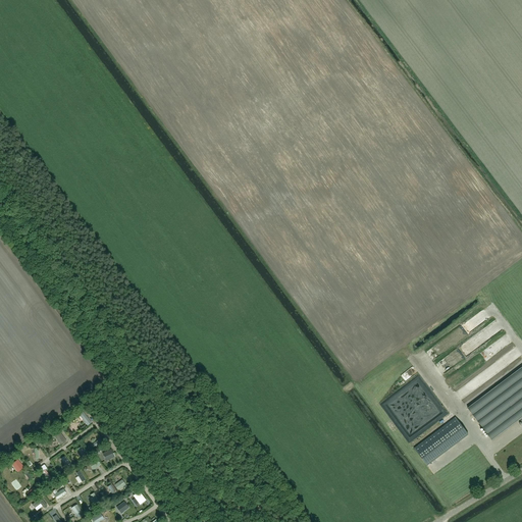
[(521,367),(468,409),(492,441),(521,420),(521,421),(521,422),(521,367)]
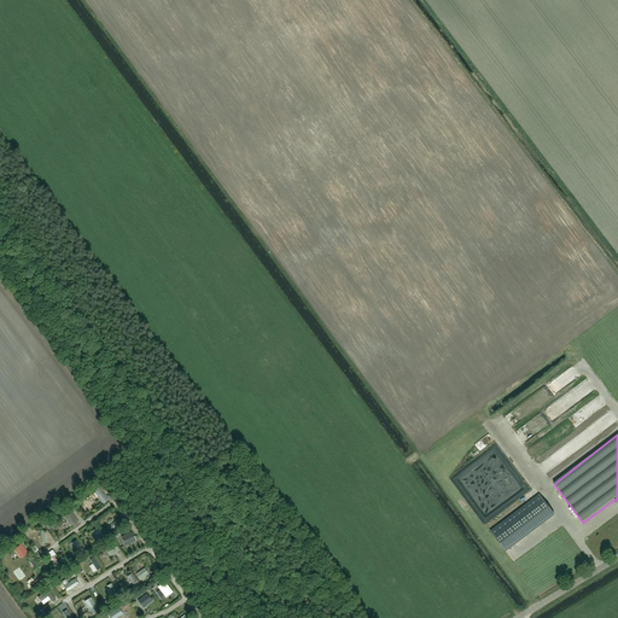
[(95,491),(94,493),(104,505),(108,501),(99,489),(97,490),(95,491)]
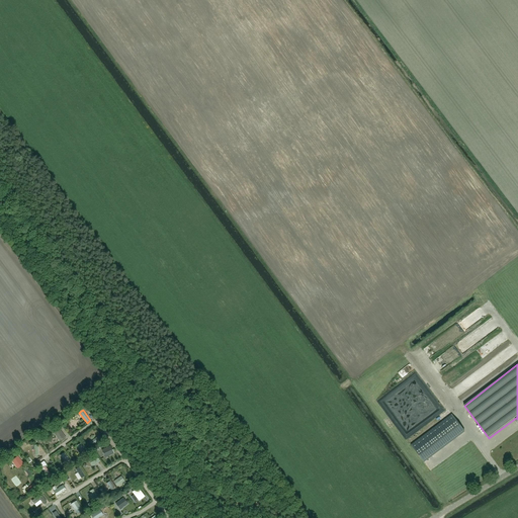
[(424,462),(464,431),(455,419),(415,450),(424,462)]
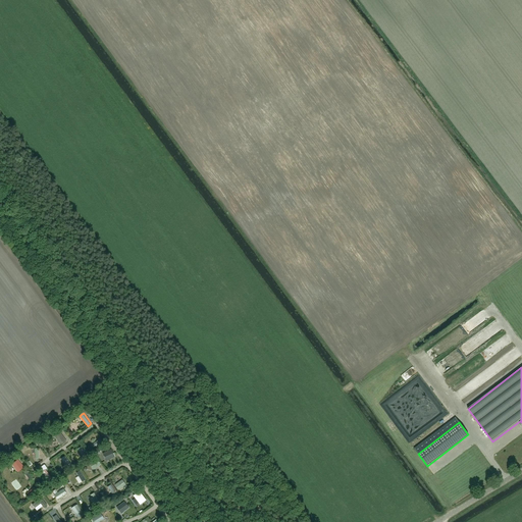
[(59,446),(65,440),(60,433),(54,437),(59,446)]
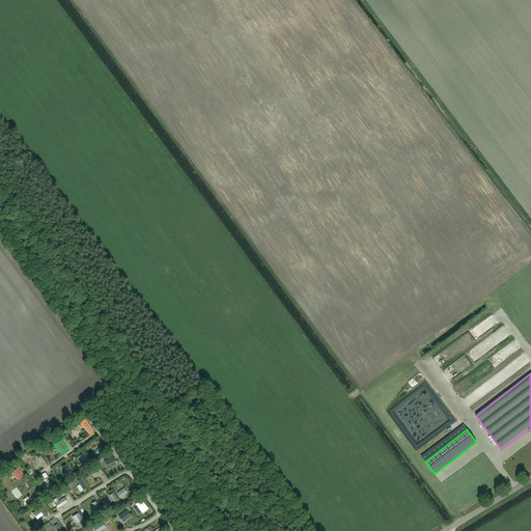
[(104,450),(101,447),(91,454),(94,457),(104,450)]
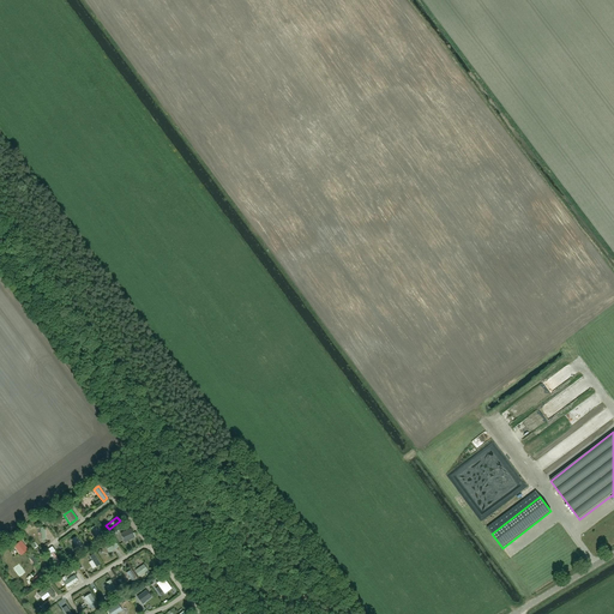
[(102,536),(96,527),(94,527),(92,528),(91,529),(98,539),(102,536)]
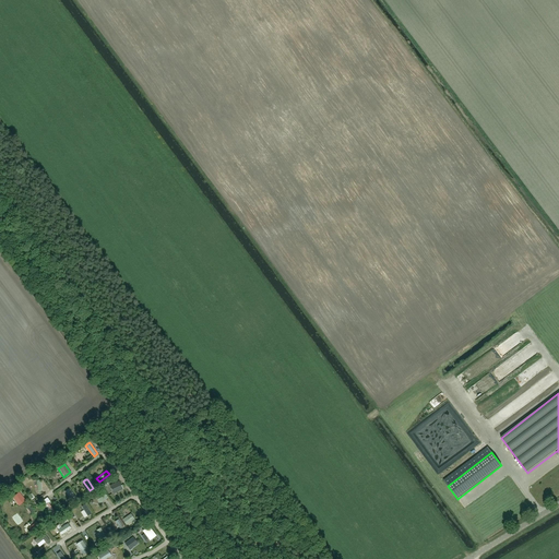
[(122,489),(119,482),(110,486),(113,491),(114,491),(116,491),(116,492),(122,489)]
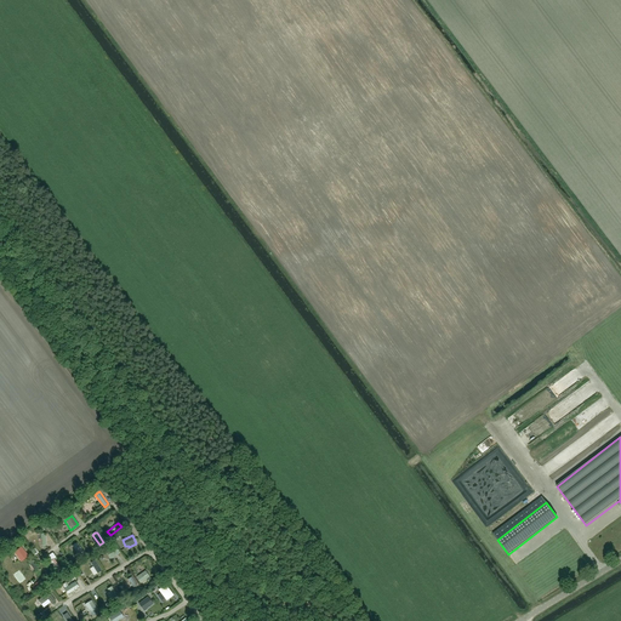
[(74,546),(73,547),(80,558),(85,554),(78,543),(75,545),(74,546)]
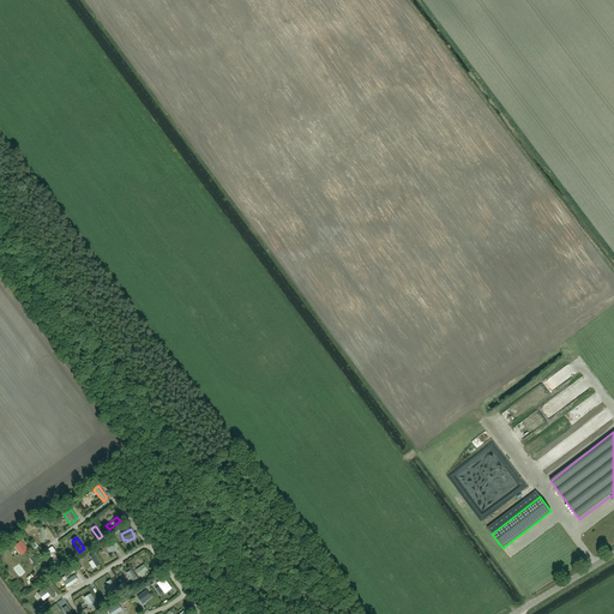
[(28,549),(20,541),(14,547),(19,553),(19,554),(20,555),(22,555),(23,554),(23,553),(28,549)]
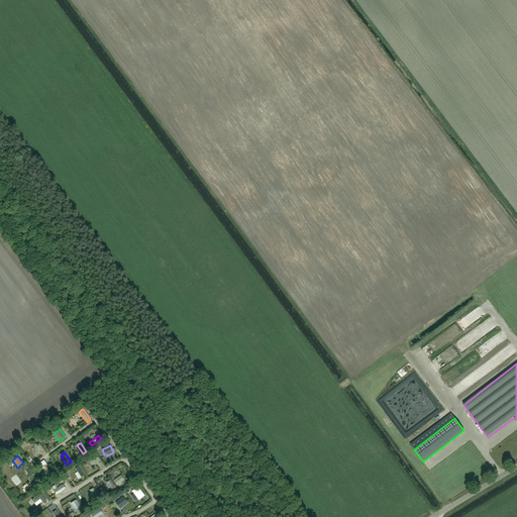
[(96,455),(89,460),(92,466),(100,460),(96,455)]
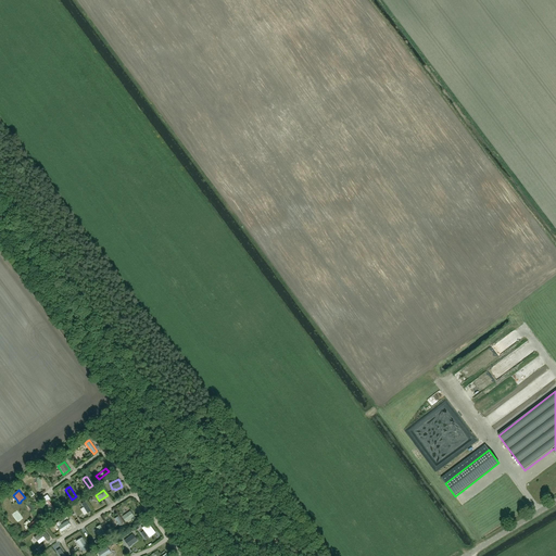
[(48,501),(45,503),(51,512),(54,509),(48,501)]
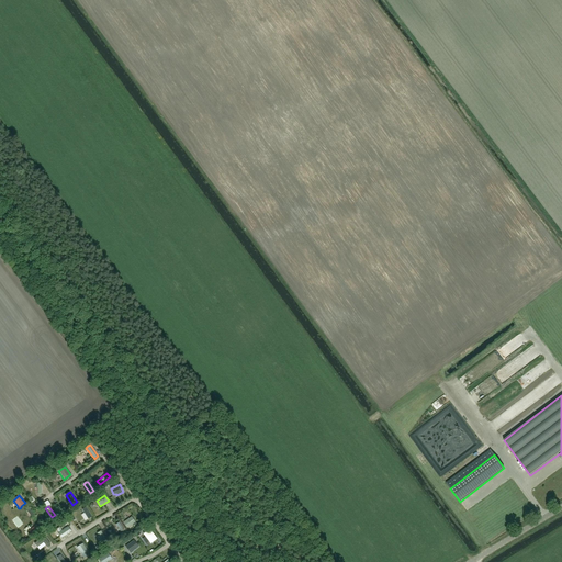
[(82,509),(88,519),(89,518),(90,518),(91,517),(92,517),(86,507),(82,509)]
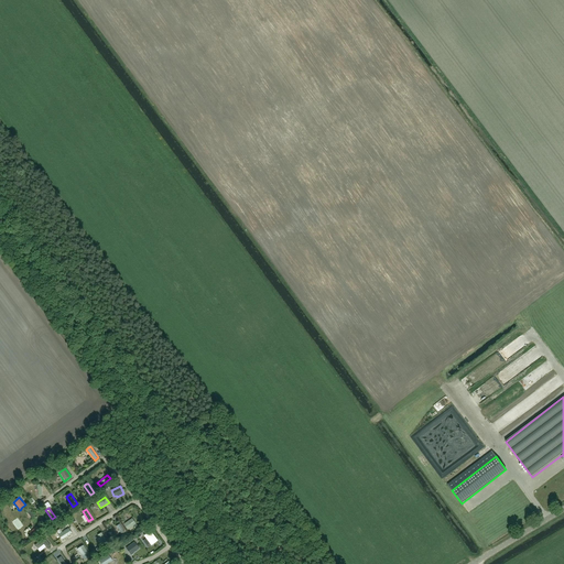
[(136,524),(131,519),(123,524),(128,530),(136,524)]
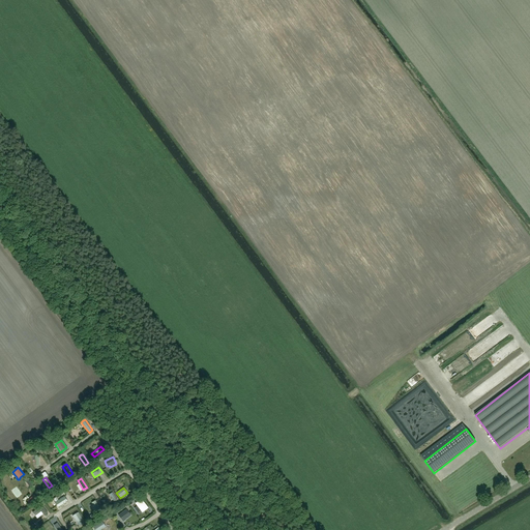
[(27,501),(29,504),(36,499),(34,496),(27,501)]
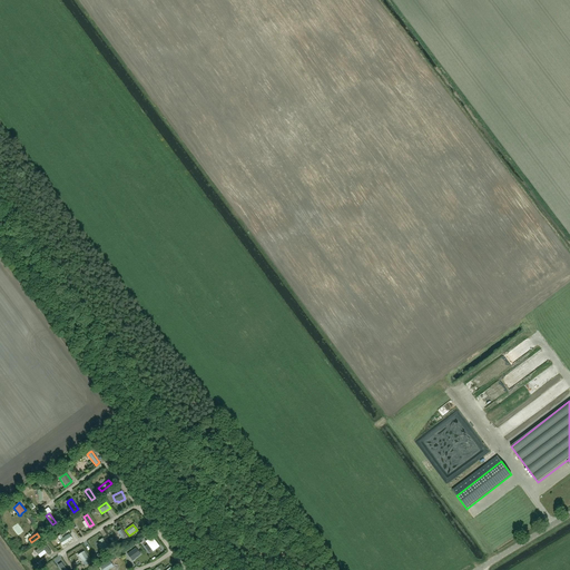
[(72,540),(69,534),(59,541),(62,547),(72,540)]
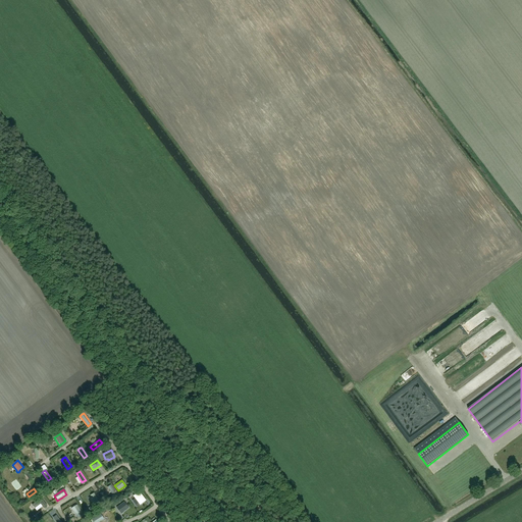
[(145,500),(140,492),(134,497),(138,502),(138,503),(139,504),(140,504),(141,503),(142,503),(145,500)]
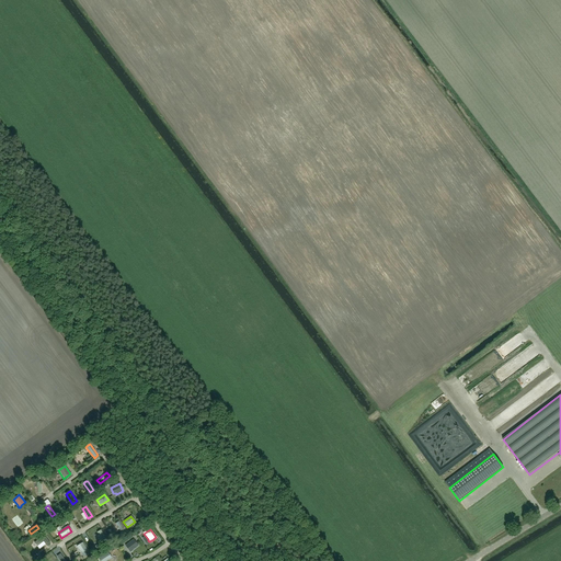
[(103,542),(107,540),(101,530),(100,531),(99,531),(98,533),(103,542)]
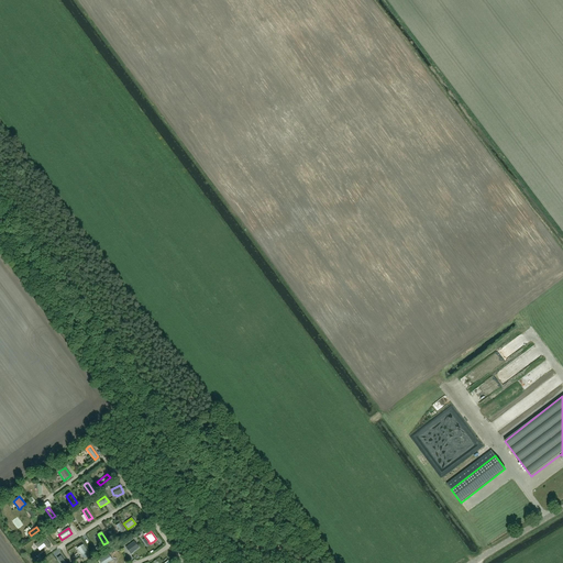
[(51,545),(44,537),(34,544),(37,548),(43,543),(47,548),(51,545)]
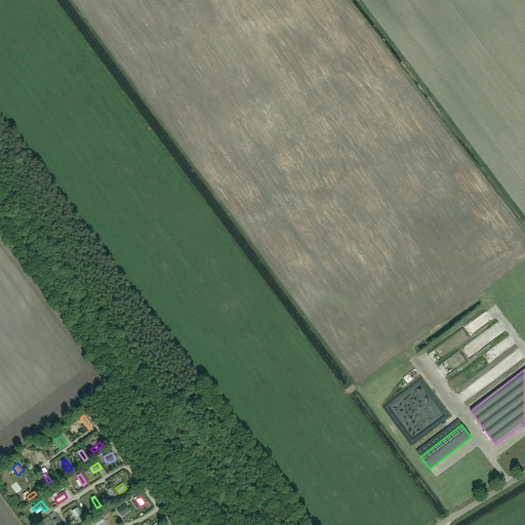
[(129,511),(125,505),(118,511),(120,515),(121,517),(122,517),(124,516),(124,515),(129,511)]
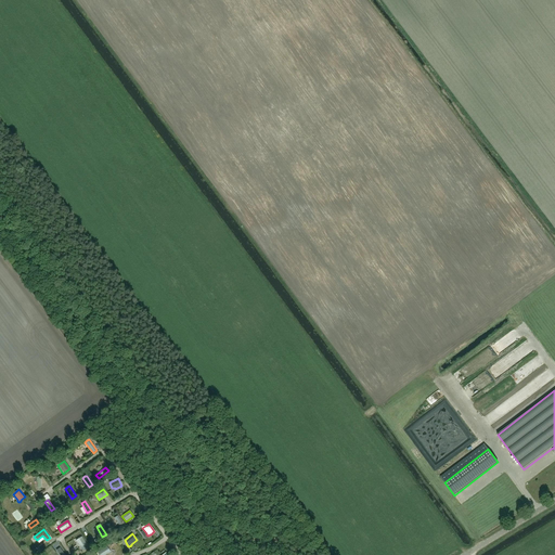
[(81,537),(77,541),(76,541),(82,551),(88,547),(81,537)]
